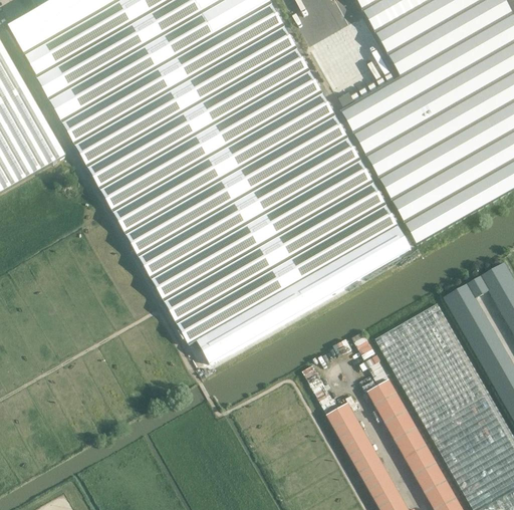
[(50,0),(7,25),(201,366),(411,247),(269,0),(50,0)]
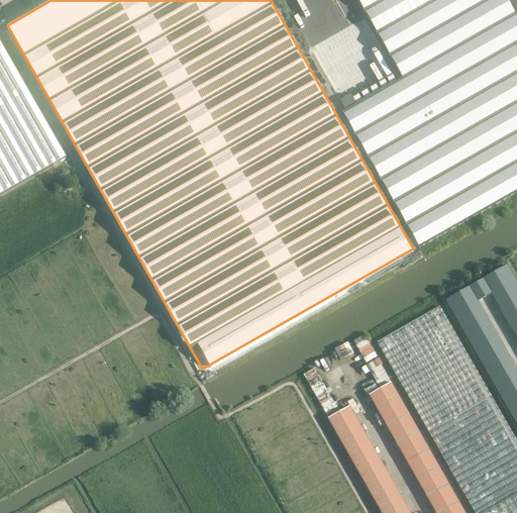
[(385,144),(371,152),(368,155),(419,244),(516,189),(516,15),(508,0),(358,0),(427,120),(385,144)]
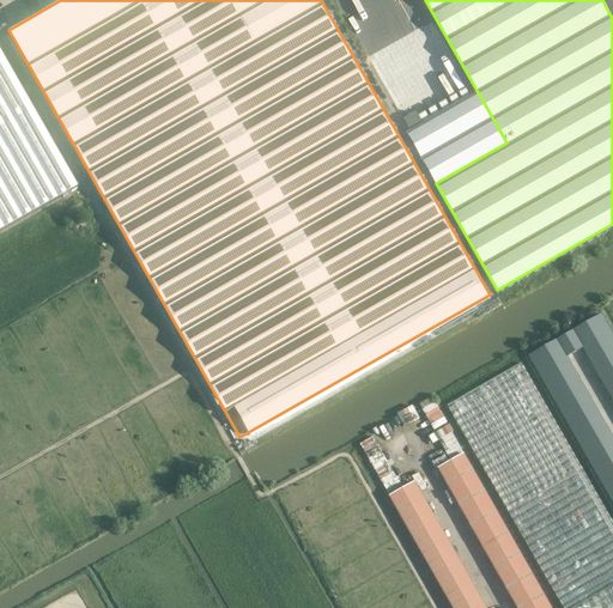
[(0,228),(78,183),(0,46),(0,228)]
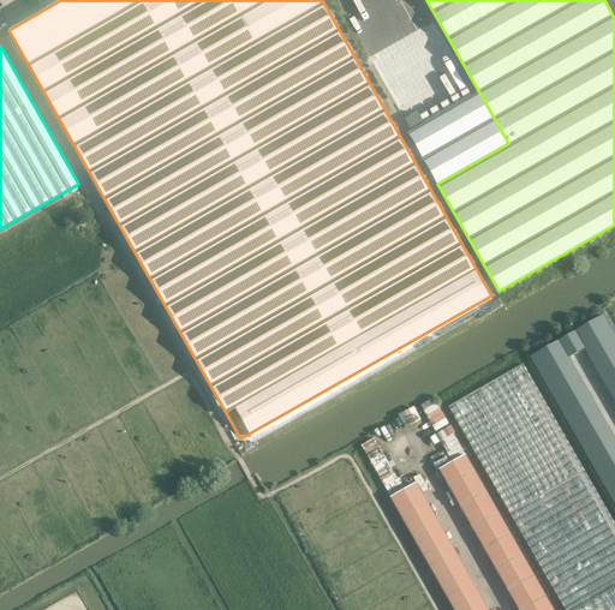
[(614,332),(603,311),(531,353),(614,500),(614,435),(568,353),(585,344),(614,396),(614,332)]
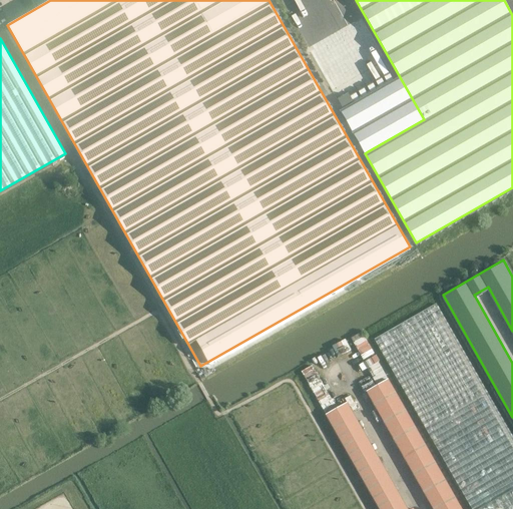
[(512,508),(512,435),(436,301),(375,336),(473,508),(512,508)]
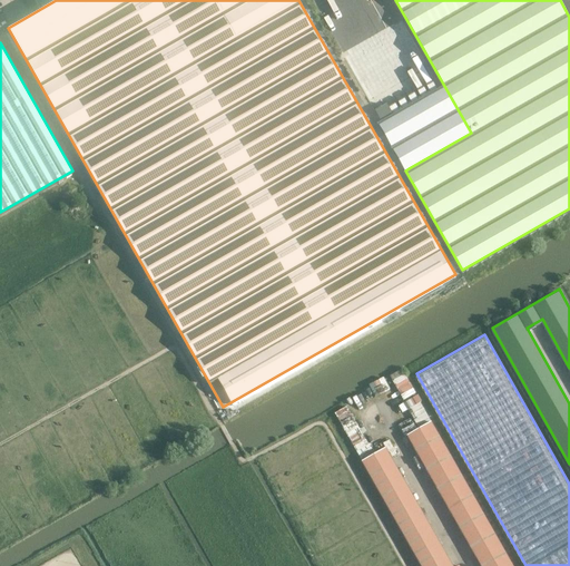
[(408,373),(396,380),(404,393),(415,388),(408,373)]
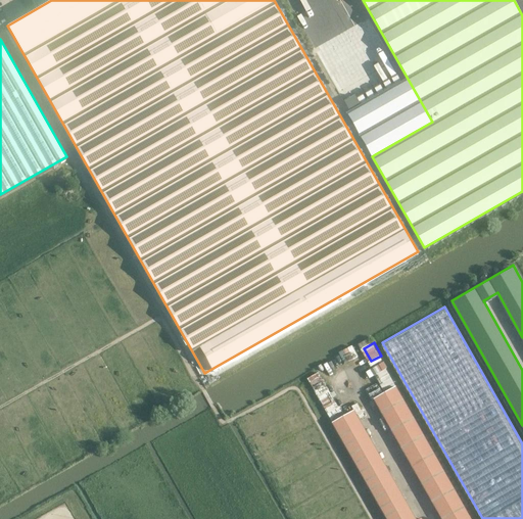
[(471,518),(395,384),(373,396),(442,518),(471,518)]
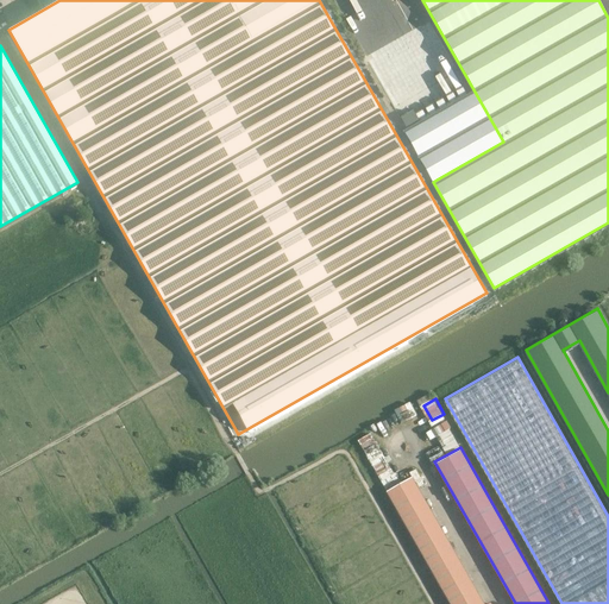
[(441,450),(431,457),(433,461),(445,453),(441,450)]
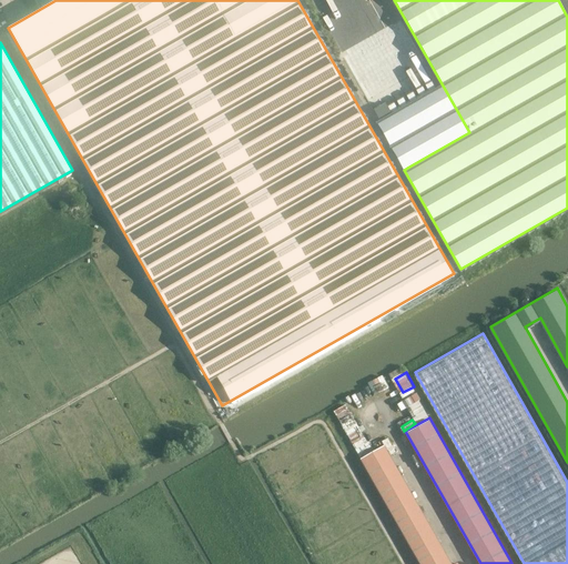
[(452,563),(384,443),(361,456),(421,563),(452,563)]
